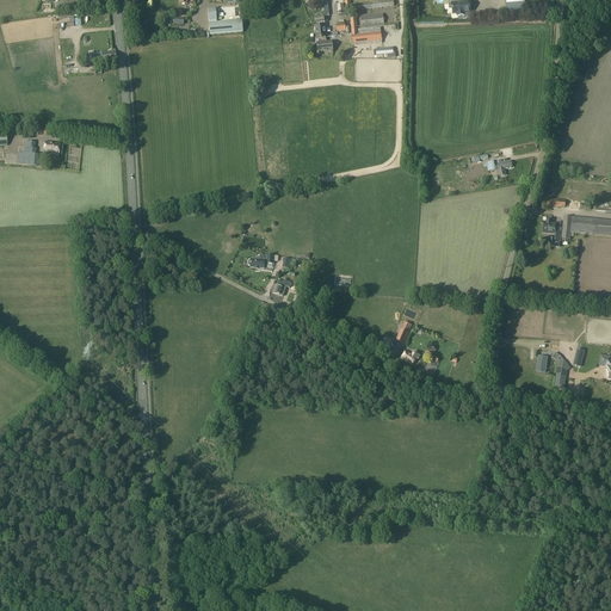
[(321,13),(321,17),(314,18),(315,23),(325,23),(323,18),(325,18),(325,17),(329,16),(328,2),(323,2),(325,12),(321,13)]
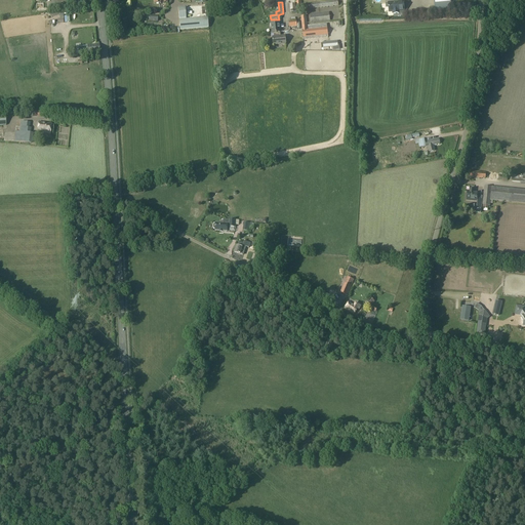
[(399,11),(404,10),(404,2),(388,3),(389,12),(393,12),(393,13),(399,13),(399,11)]
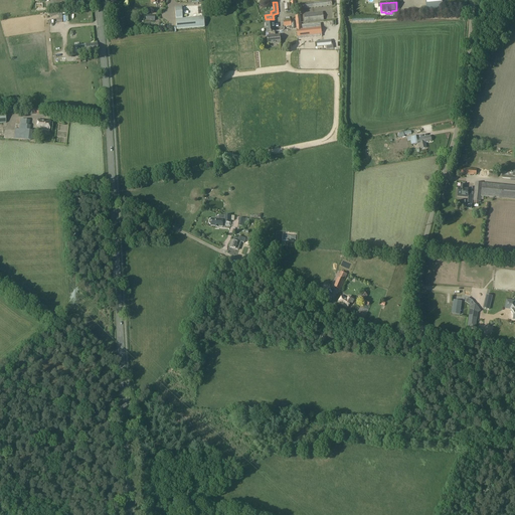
[(176,20),(185,19),(184,6),(175,7),(176,20)]
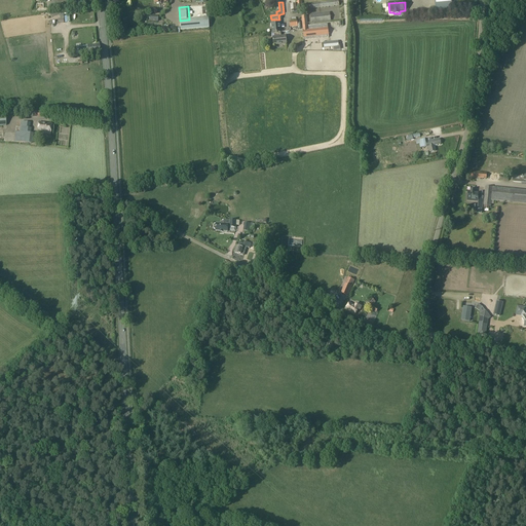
[(311,24),(331,21),(330,12),(311,14),(311,24)]
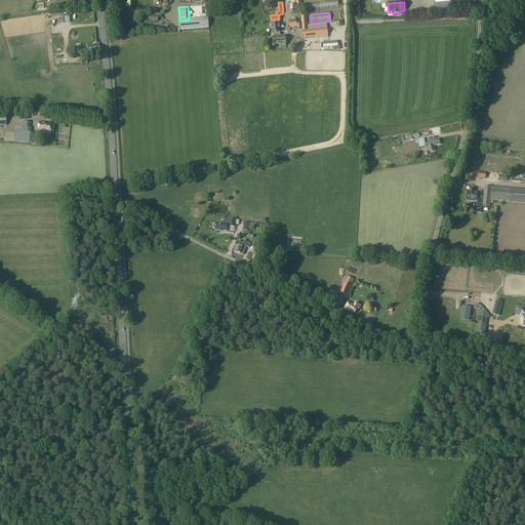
[(189,19),(179,21),(180,31),(207,29),(206,17),(189,19)]
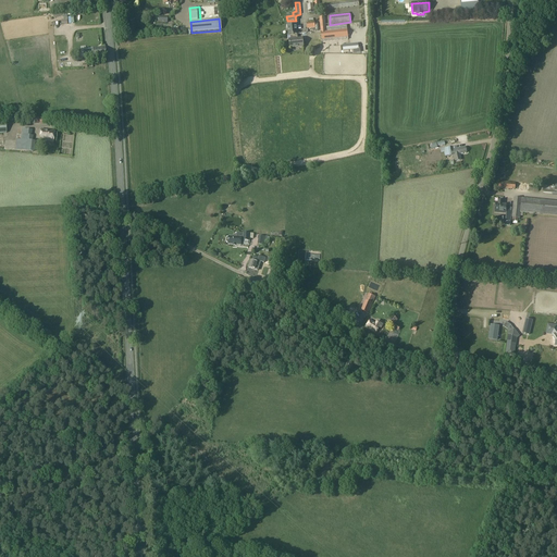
[(297,34),(296,23),(287,24),(288,35),(291,35),(297,34)]
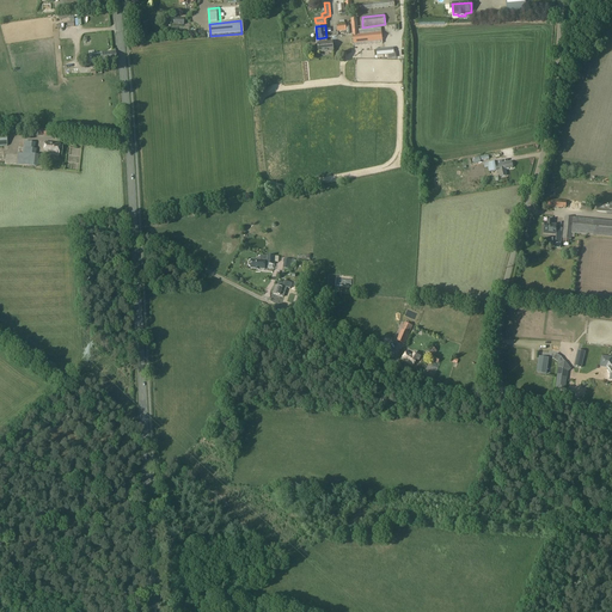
[(360,35),(359,35),(353,35),(353,44),(359,43),(383,41),(381,32),(360,35)]
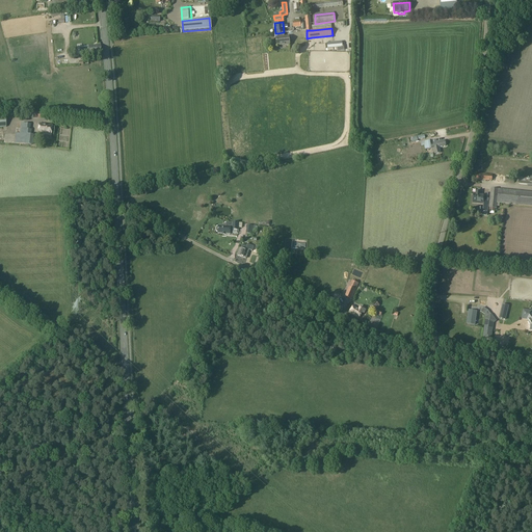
[(277,33),(277,37),(276,37),(276,46),(290,45),(289,36),(285,37),(284,32),(277,33)]
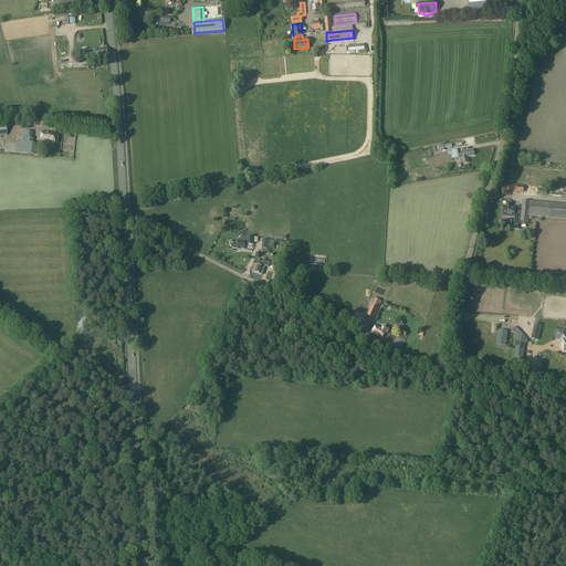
[(95,50),(87,50),(88,58),(95,58),(107,58),(107,48),(95,49),(95,50)]
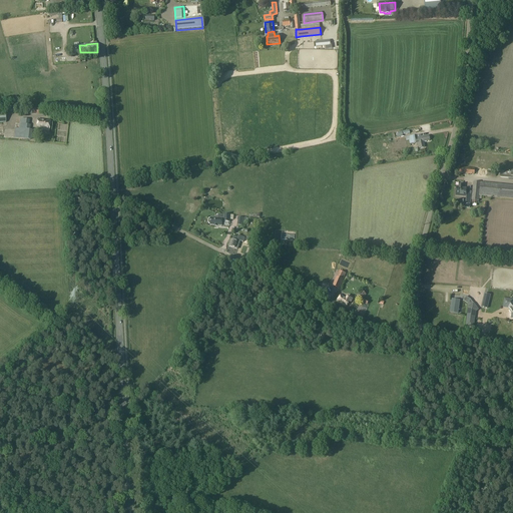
[(49,131),(50,120),(37,119),(36,129),(49,131)]
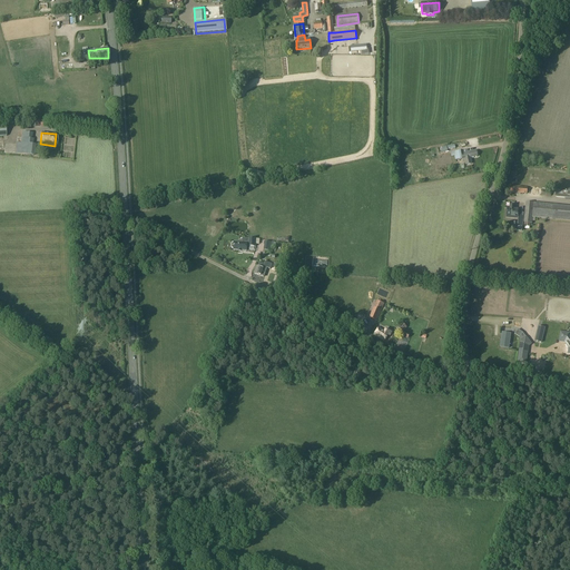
[(17,143),(16,154),(32,156),(35,145),(32,145),(33,139),(31,139),(23,138),(22,144),(17,143)]
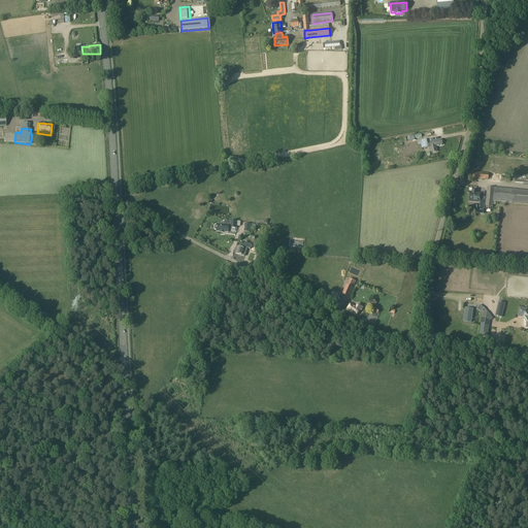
[(427,139),(418,141),(418,145),(421,144),(422,149),(428,147),(428,144),(427,139)]
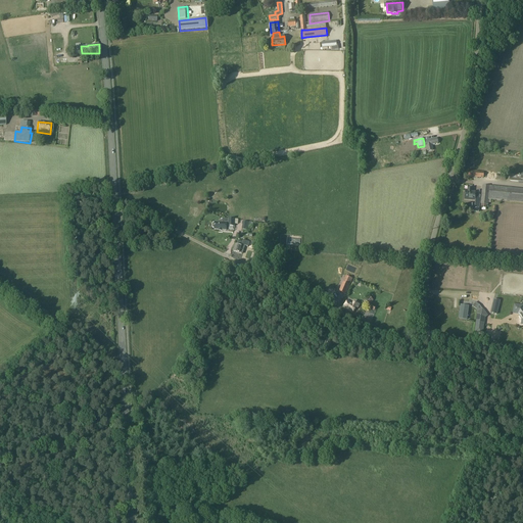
[(426,142),(424,143),(424,146),(425,149),(427,148),(428,151),(433,150),(431,145),(438,143),(437,138),(426,140),(426,142)]
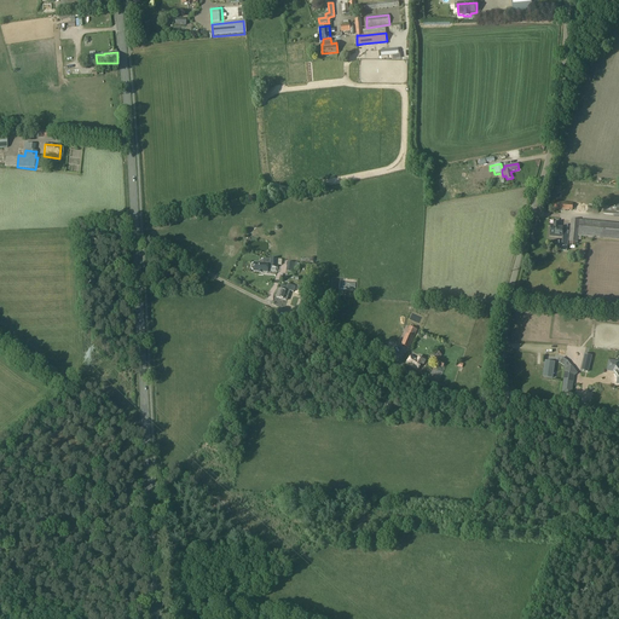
[(618,224),(583,220),(579,220),(571,219),(568,242),(578,243),(578,236),(618,239),(618,224)]
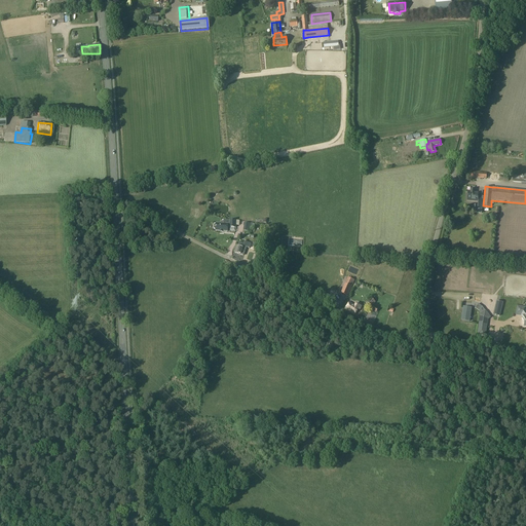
[(467,200),(478,201),(478,198),(482,199),(482,198),(483,198),(484,196),(479,196),(479,193),(475,192),(475,189),(471,189),(471,191),(468,191),(467,200)]
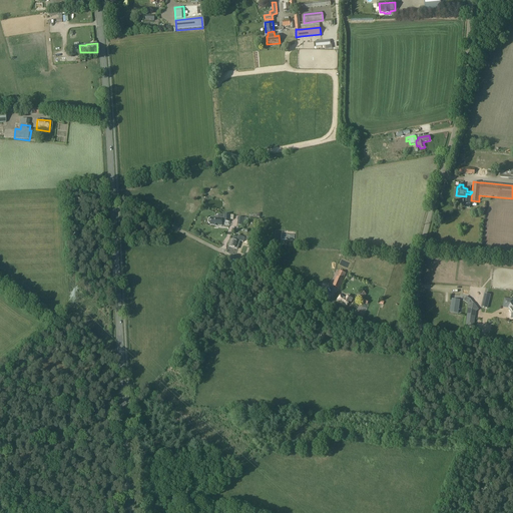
[(465,200),(462,199),(461,206),(464,206),(464,207),(469,208),(470,199),(471,199),(471,193),(470,193),(470,194),(466,193),(466,196),(465,200)]
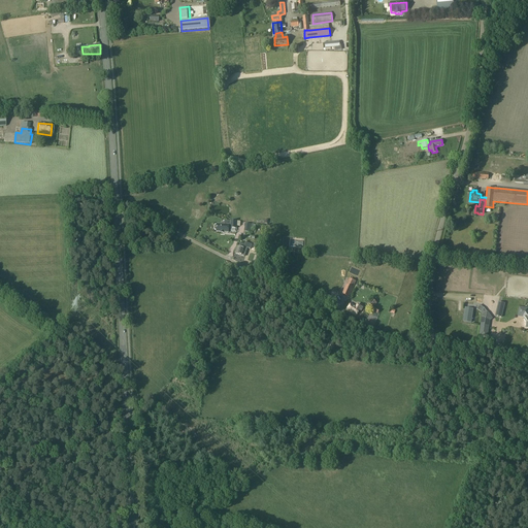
[(215,226),(215,230),(217,230),(217,232),(221,232),(224,233),(224,232),(229,232),(229,227),(230,227),(230,228),(236,228),(236,226),(237,222),(237,221),(231,221),(225,221),(225,223),(221,223),(221,224),(217,224),(217,225),(216,225),(215,226)]
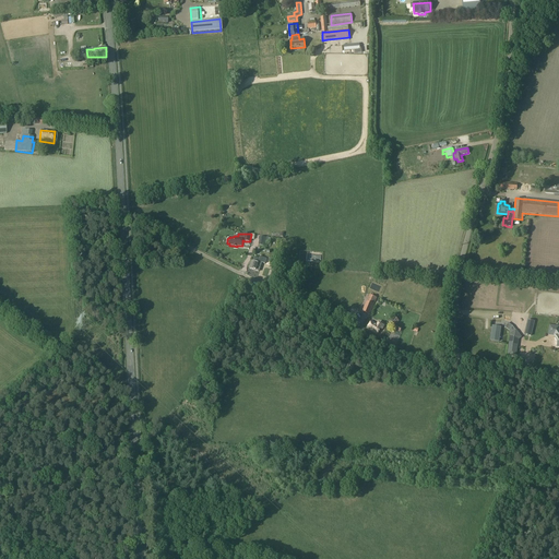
[(259,237),(258,245),(268,246),(268,237),(259,237)]
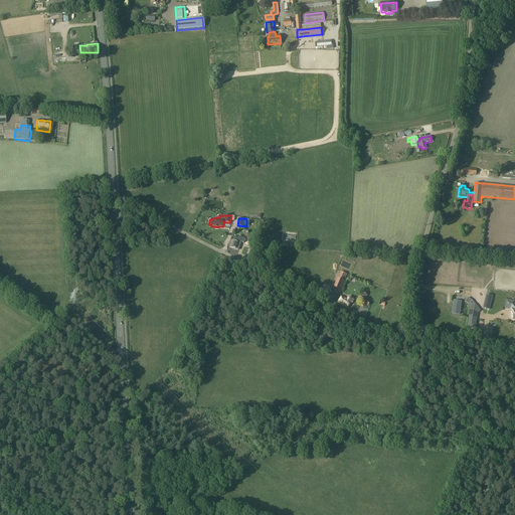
[(232,240),(230,247),(238,250),(239,247),(241,242),(244,243),(245,238),(239,236),(238,238),(234,236),(232,240)]
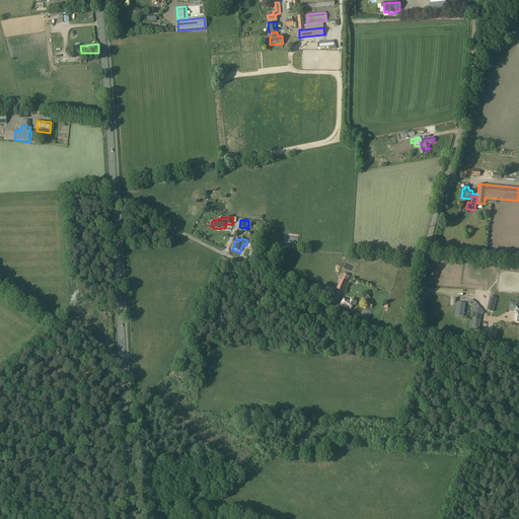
[(249,263),(256,265),(261,255),(260,255),(253,252),(249,263)]
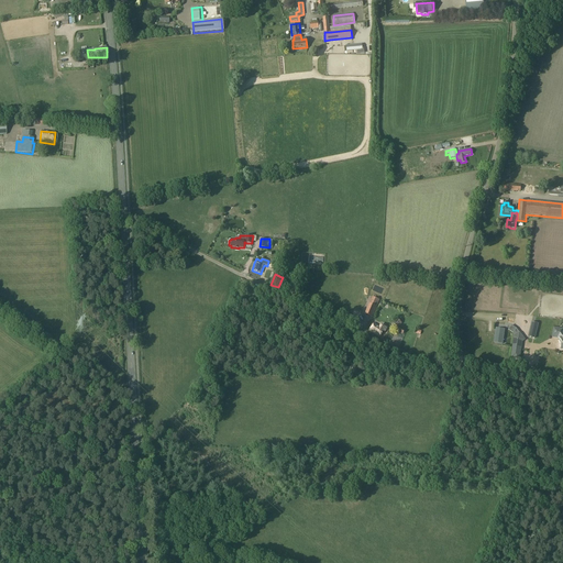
[(364,309),(363,313),(372,317),(379,300),(372,297),(366,310),(364,309)]
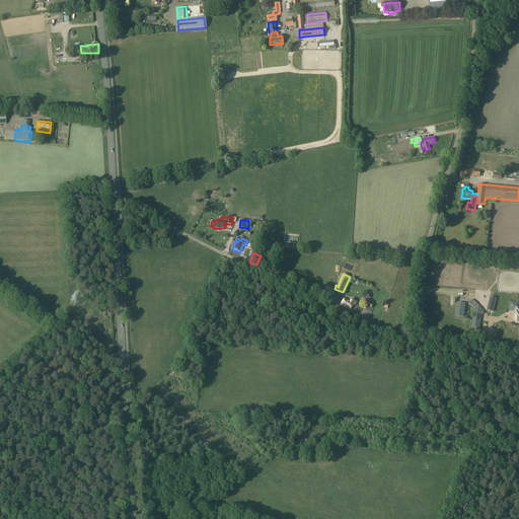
[(366,294),(362,298),(366,302),(370,298),(366,294)]
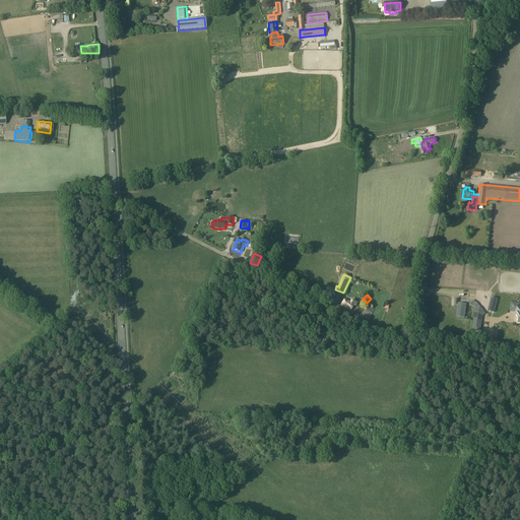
[(491,298),(488,311),(494,313),(497,299),(491,298)]
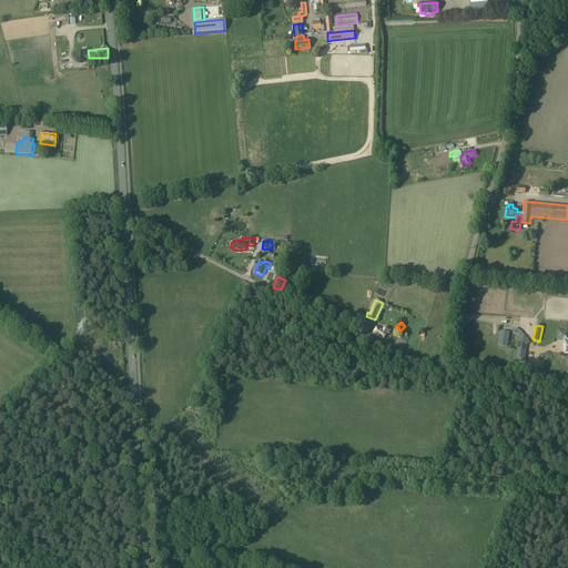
[(385,328),(383,331),(377,327),(373,334),(383,341),(389,331),(385,328)]
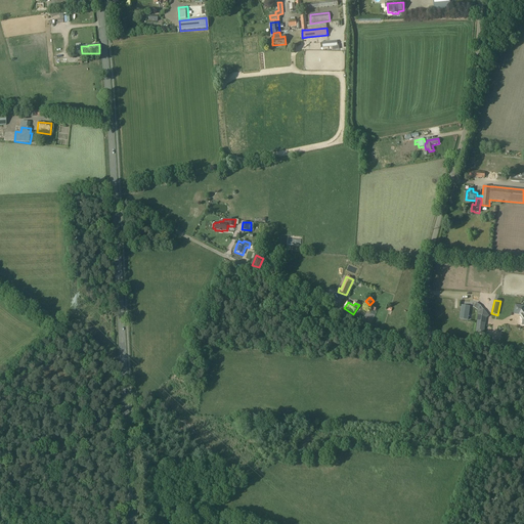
[(516,307),(515,313),(519,313),(523,318),(523,324),(523,323),(523,309),(523,308),(516,307)]
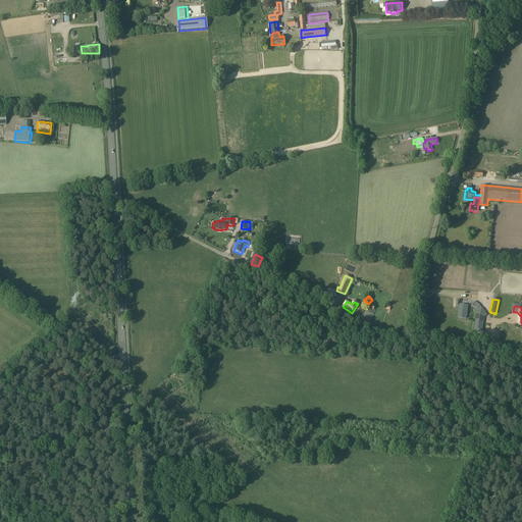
[(460,307),(458,318),(466,319),(467,313),(468,312),(467,312),(467,308),(460,307)]
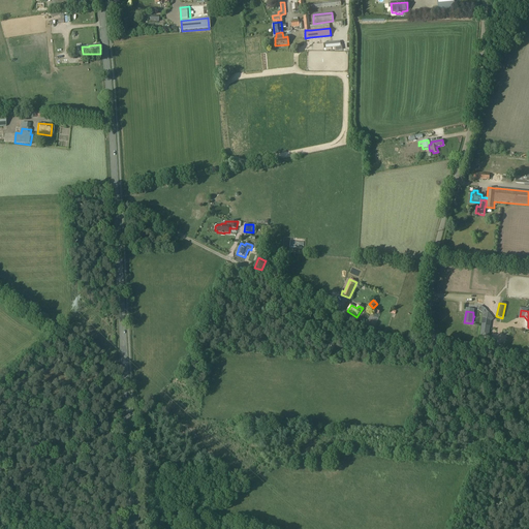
[(483,317),(480,335),(488,336),(490,321),(493,319),(488,313),(483,317)]
